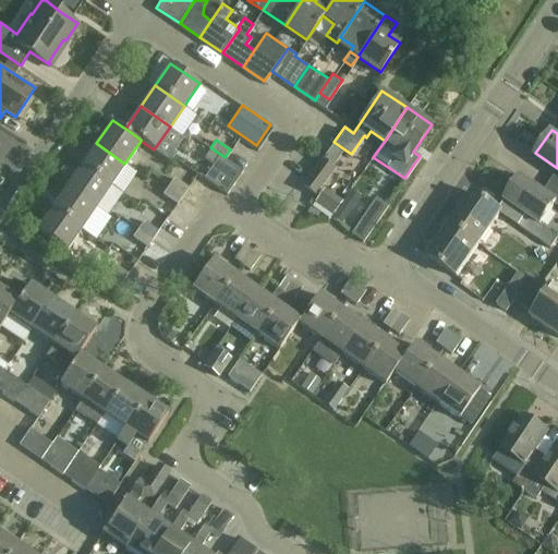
[(110,185),(124,164),(96,143),(82,165),(110,185)]
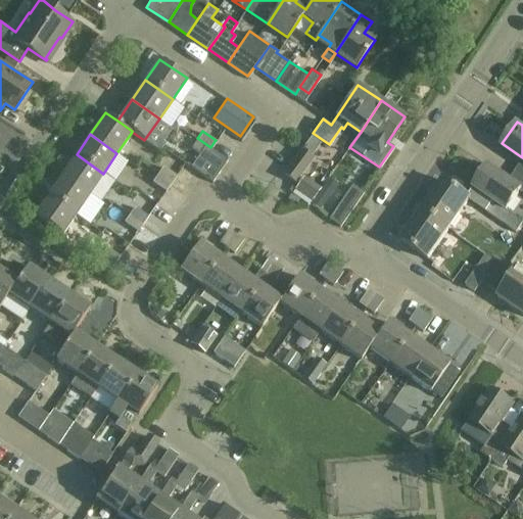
[(197,138),(191,147),(199,152),(191,164),(201,172),(214,180),(219,172),(228,158),(210,147),(197,138)]
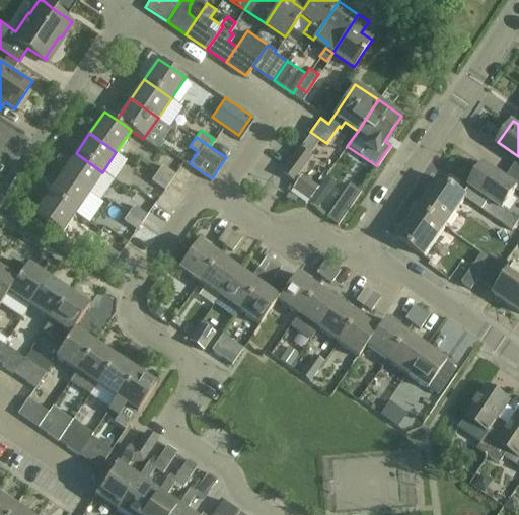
[(304,140),(298,148),(298,149),(307,155),(313,146),(304,140)]
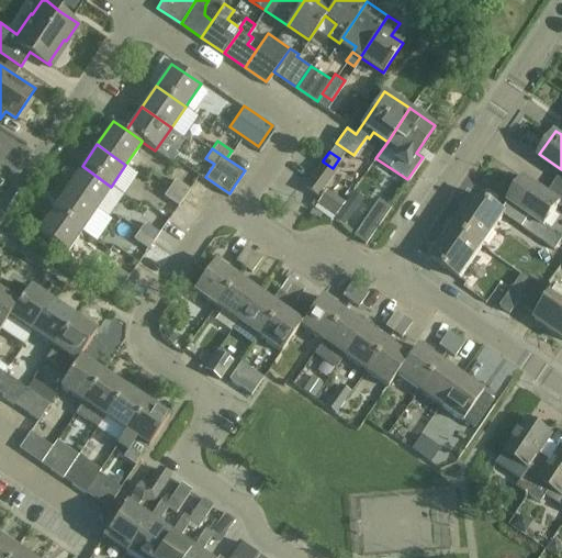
[(323,160),(305,186),(306,187),(317,193),(334,169),(333,168),(323,160)]
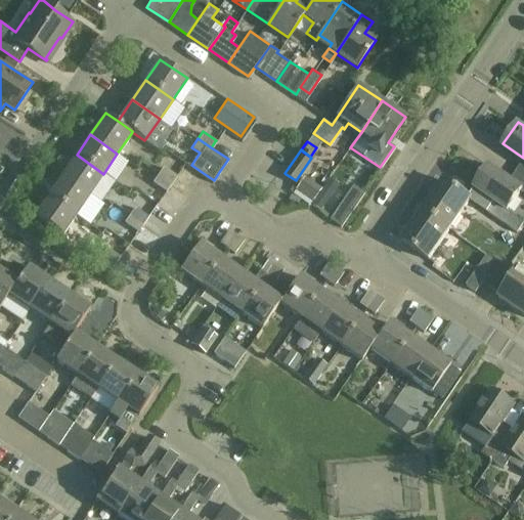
[(63,174),(90,193),(103,174),(77,155),(63,174)]
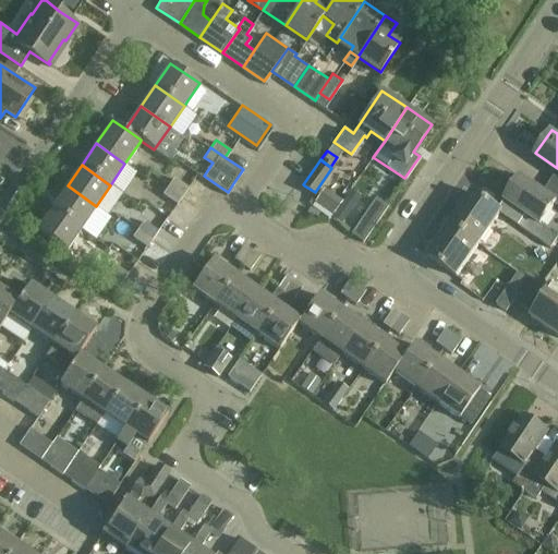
[(523,209),(526,212),(540,221),(556,199),(521,173),(505,197),(523,209)]
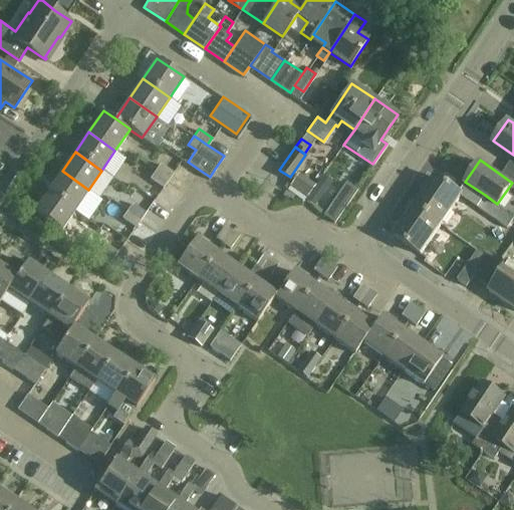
[(160,163),(155,170),(167,179),(172,172),(160,163)]
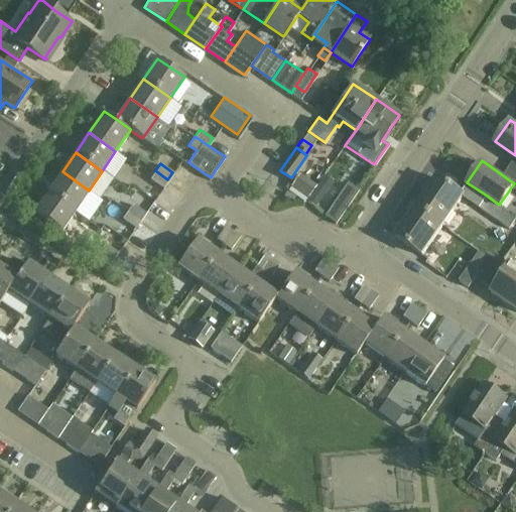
[(150,177),(162,186),(167,179),(155,170),(150,177)]
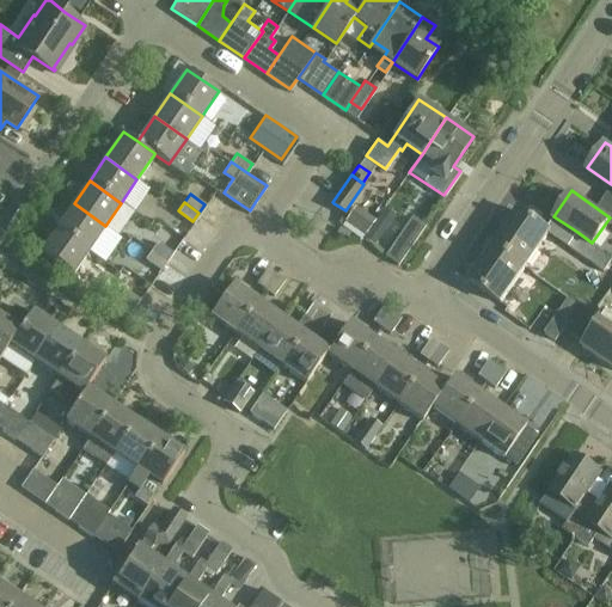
[(57,227),(89,250),(105,226),(74,203),(57,227)]
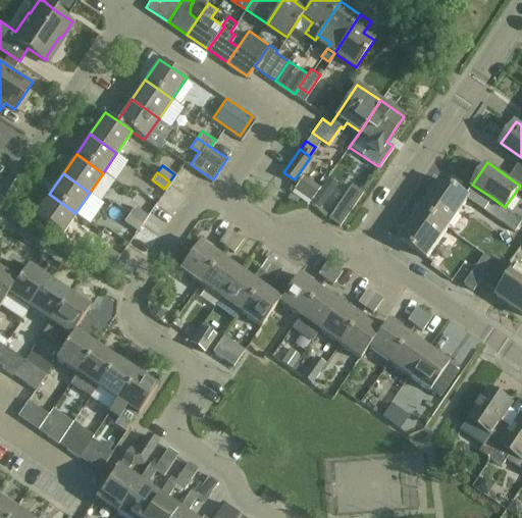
[(328,175),(319,189),(326,194),(336,180),(328,175)]
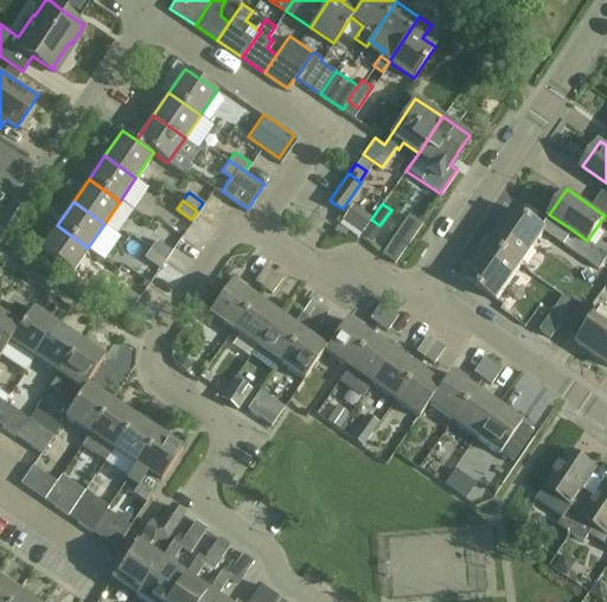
[(515,206),(491,241),(523,263),(547,228),(515,206)]
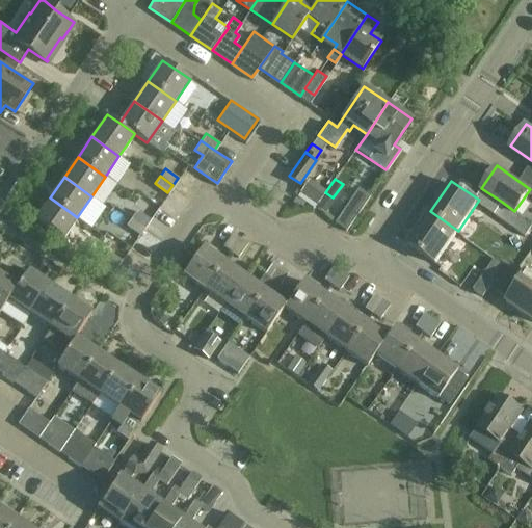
[(174,212),(185,215),(187,206),(196,208),(201,193),(180,188),(174,212)]
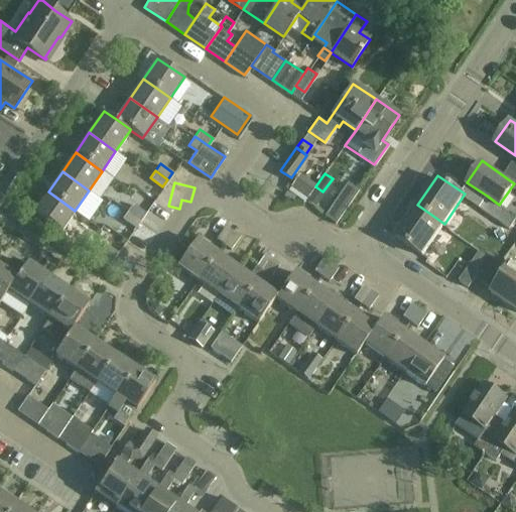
[(331,206),(325,214),(336,222),(337,222),(343,213),(358,190),(357,189),(347,182),(331,206)]
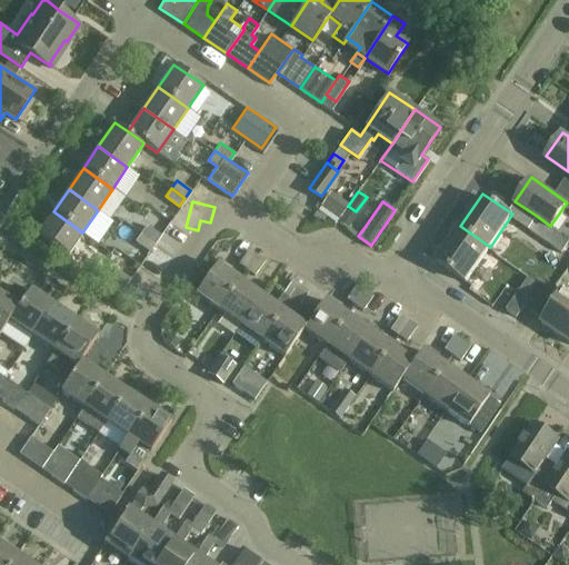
[(38,235),(66,254),(67,255),(82,233),(53,211),(38,235)]
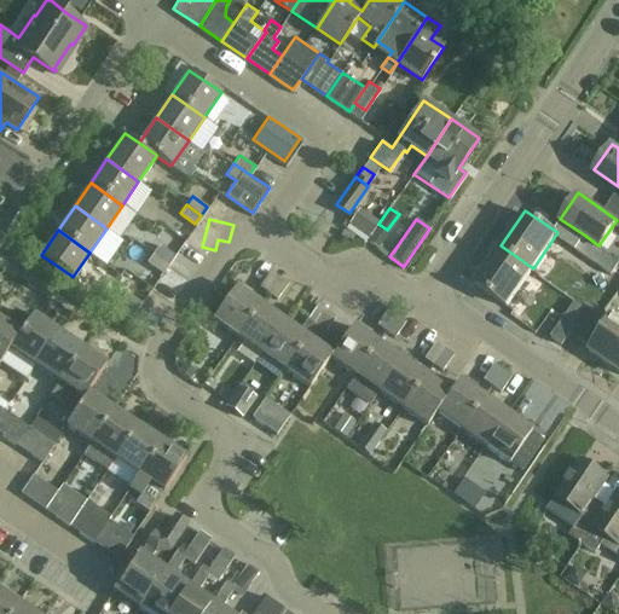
[(618,260),(618,259),(599,245),(584,235),(576,247),(612,272),(618,260)]
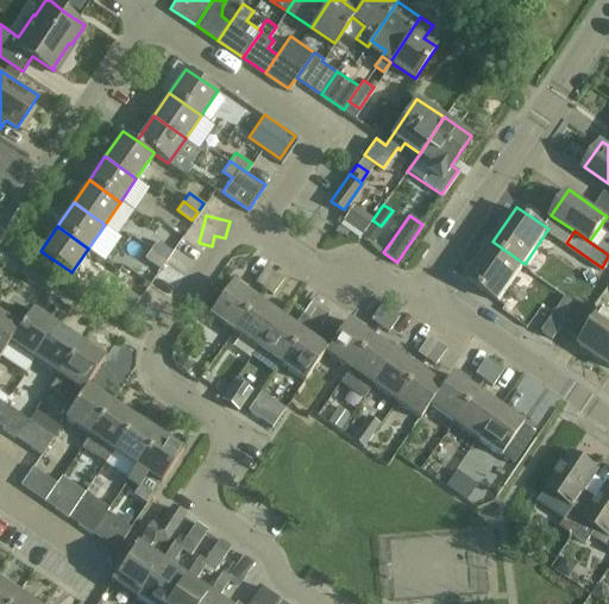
[(157,239),(151,249),(165,258),(171,250),(157,239)]
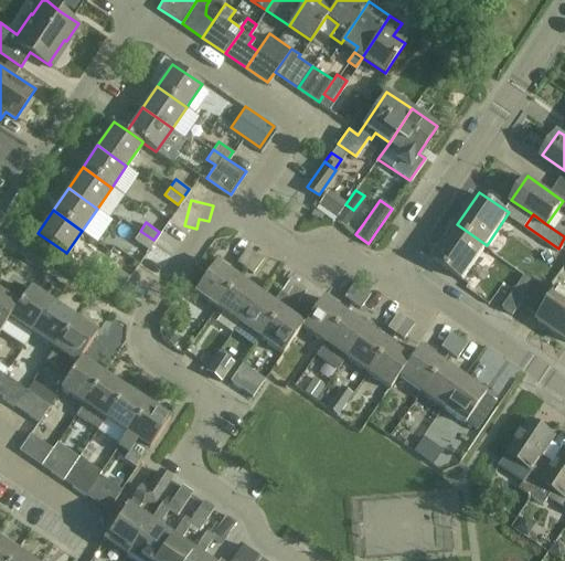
[(464,277),(477,258),(487,245),(457,224),(434,257),(464,277)]
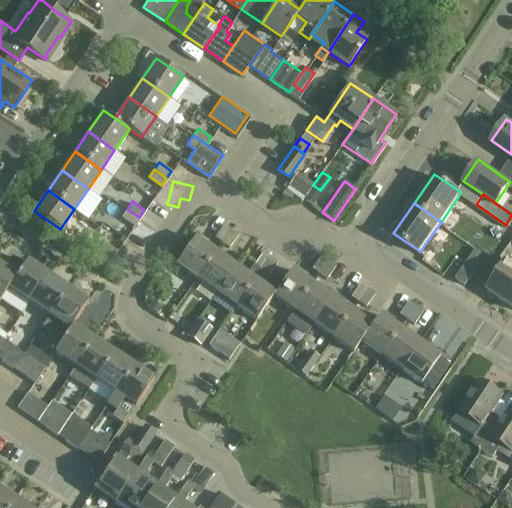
[(122,216),(134,225),(139,217),(127,209),(122,216)]
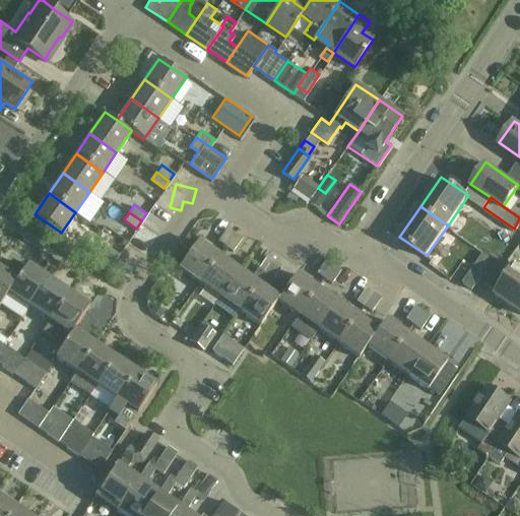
[(153,218),(145,237),(161,244),(170,226),(153,218)]
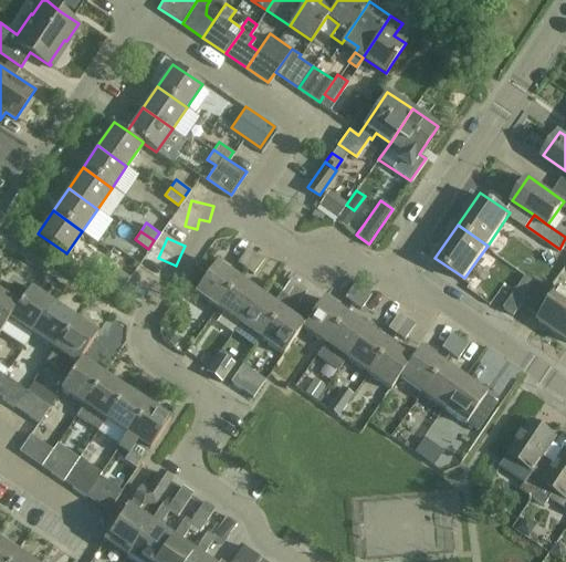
[(238,260),(245,266),(257,251),(248,246),(238,260)]
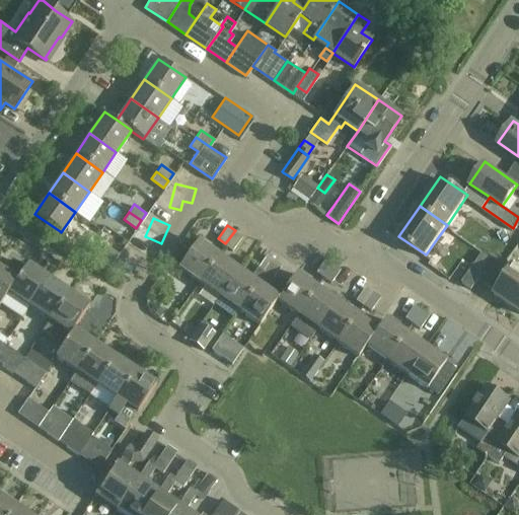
[(241,235),(235,230),(225,243),(232,248),(241,235)]
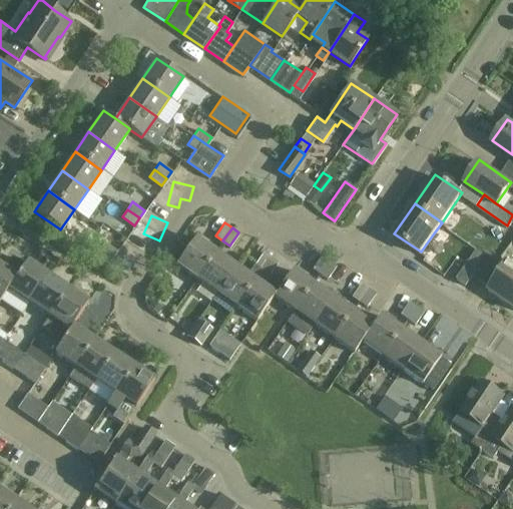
[(198,277),(216,250),(196,236),(178,263),(198,277)]
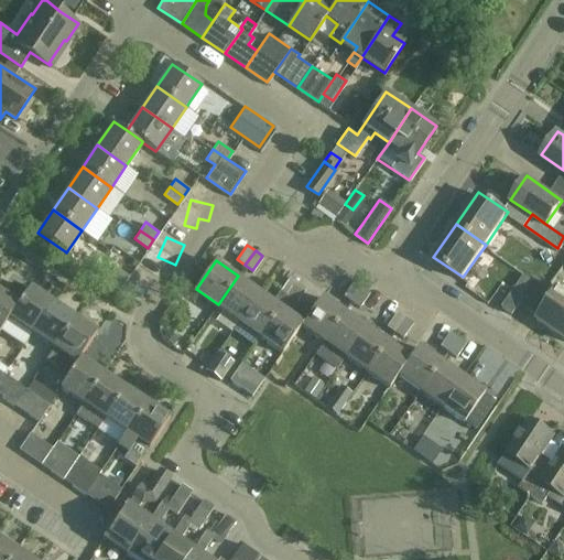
[(122,282),(128,275),(114,266),(109,273),(122,282)]
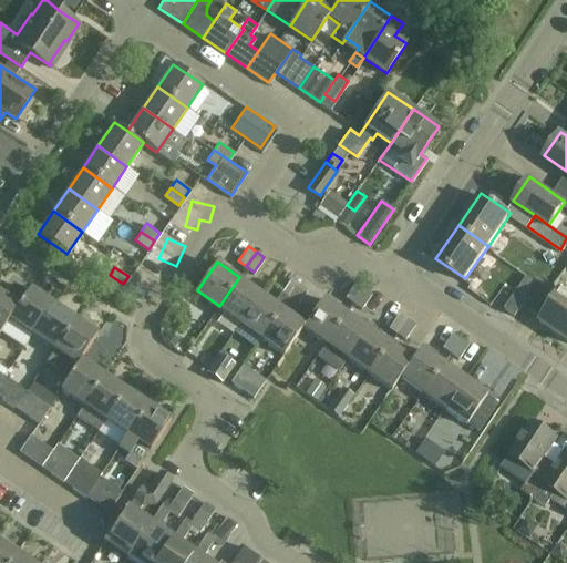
[(526,274),(504,307),(515,314),(522,304),(537,282),(526,274)]
